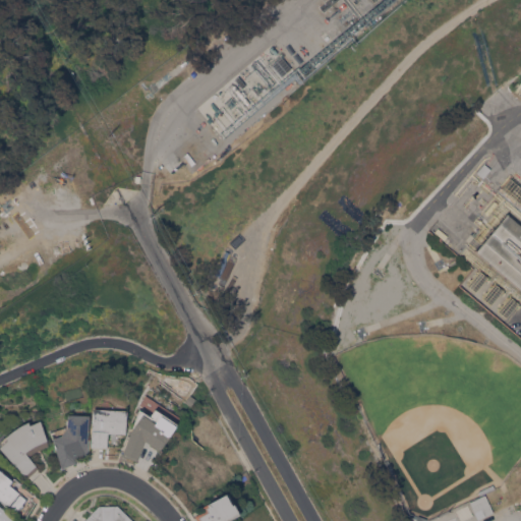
[(482,177),(476,172),(483,163),(490,168),(482,177)]
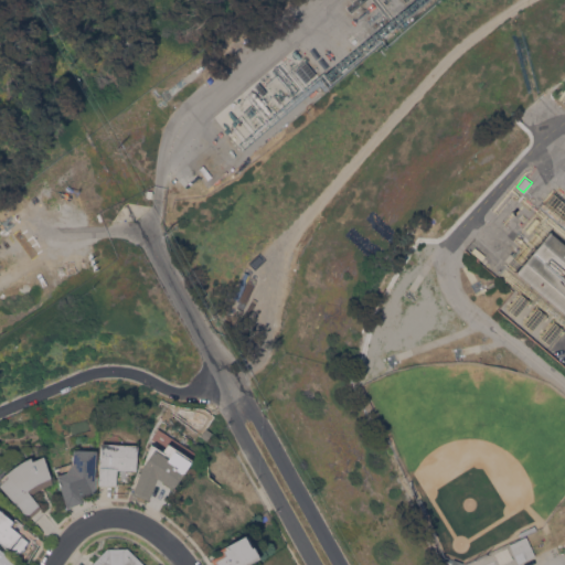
[(564,202),(564,221),(544,203),(553,192),(564,202)]
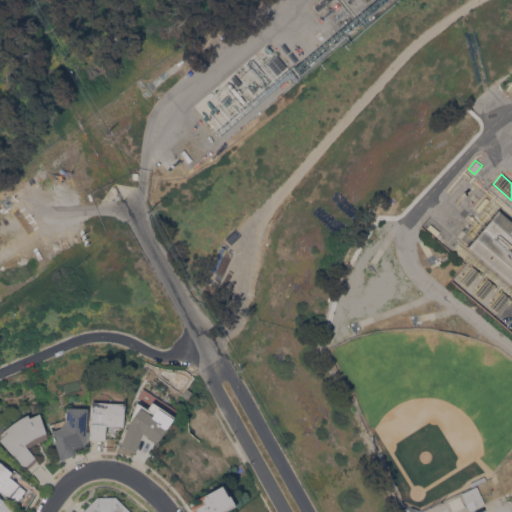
[(479,211),(476,208),(485,197),(489,200),(479,211)]
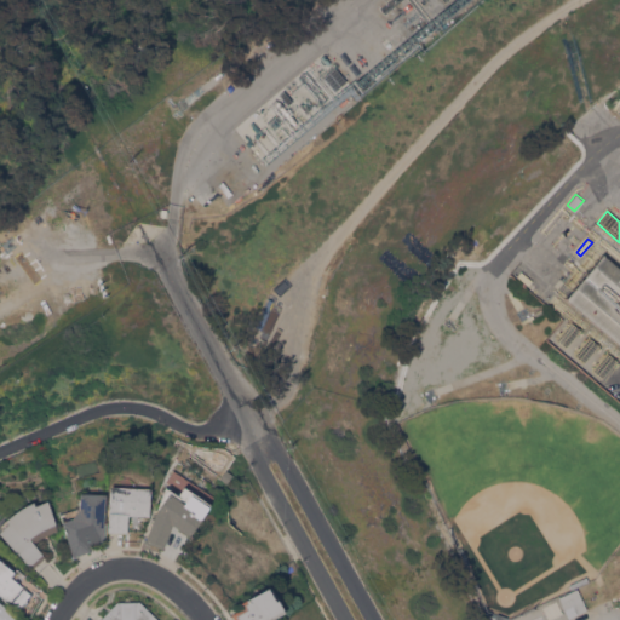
[(619,344),(566,298),(603,254),(619,268),(619,344)]
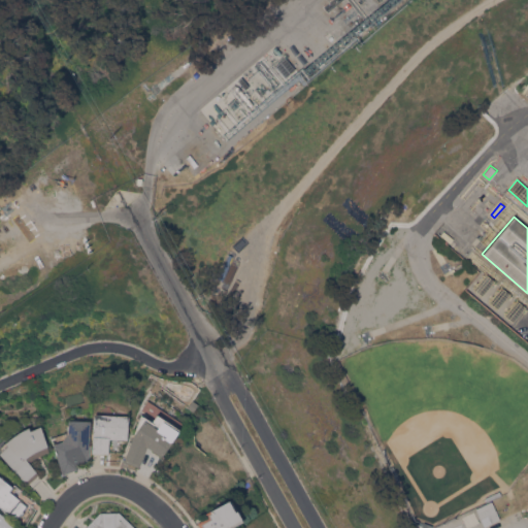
[(482,295),(473,289),(486,273),(494,281),(482,295)]
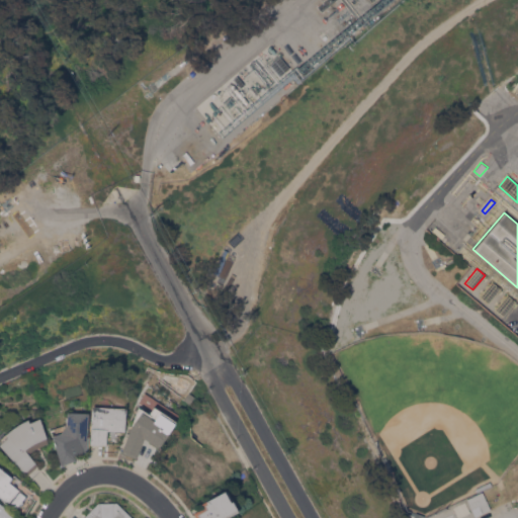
[(488,303),(480,295),(492,281),(500,287),(488,303)]
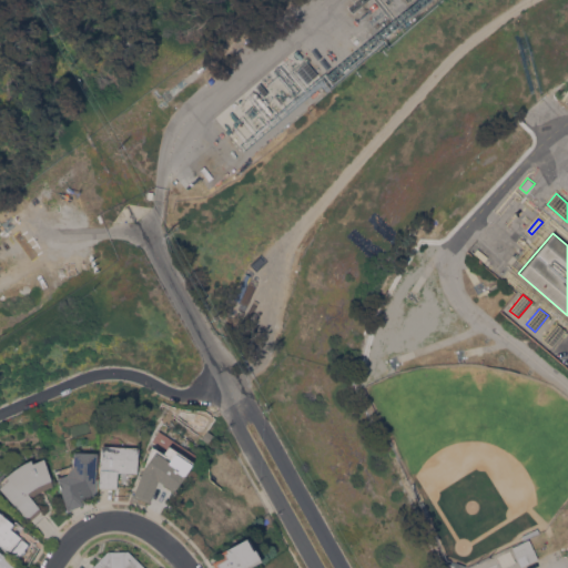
[(551,346),(543,338),(556,323),(565,330),(551,346)]
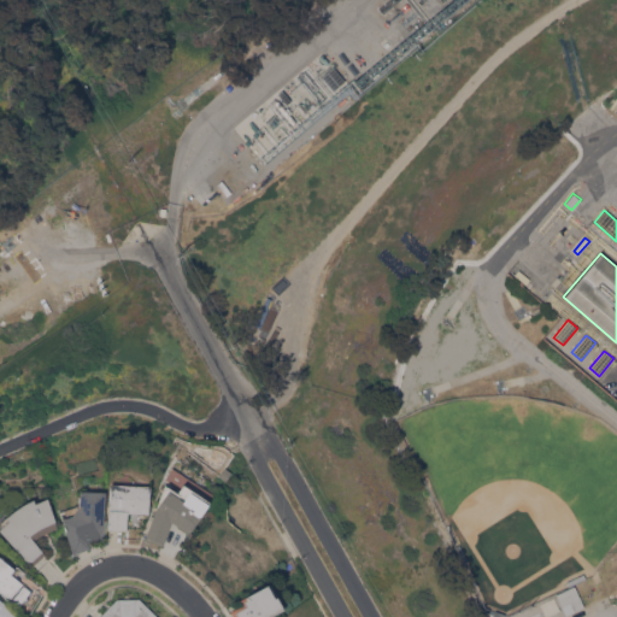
[(230,472),(225,481),(218,475),(223,468),(230,472)]
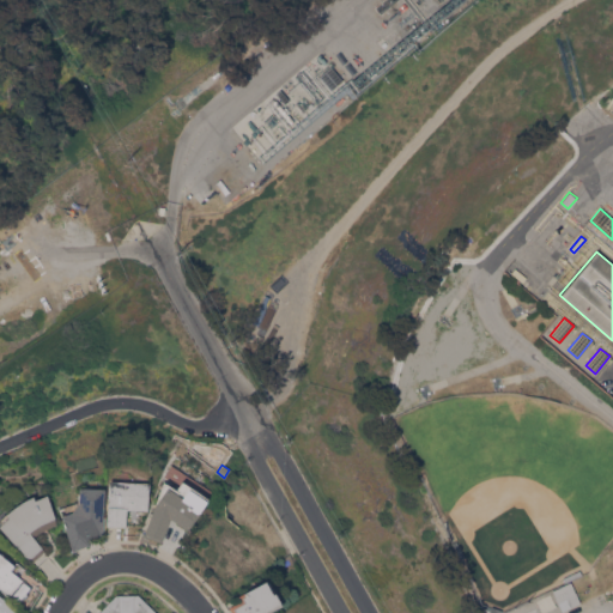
[(146,483),(145,510),(125,509),(123,526),(104,526),(107,480),(146,483)]
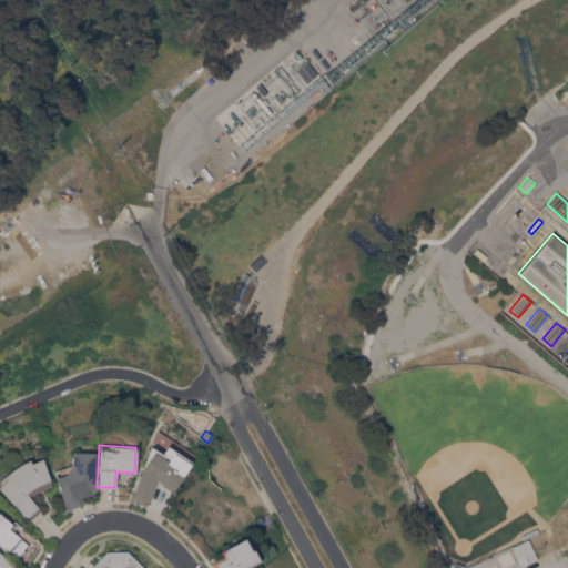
[(156,480),(148,504),(130,497),(140,469),(145,458),(150,446),(161,454),(166,445),(190,462),(182,474),(183,475),(172,492),(156,480)]
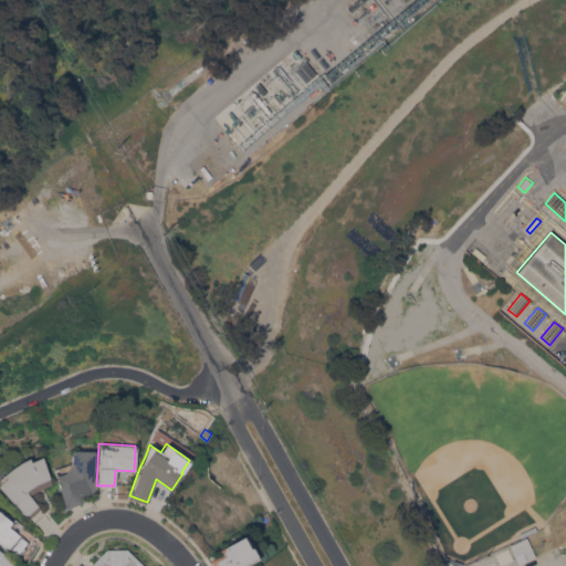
[(92,495),(79,499),(80,503),(64,509),(54,475),(64,472),(70,464),(71,450),(94,451),(92,495)]
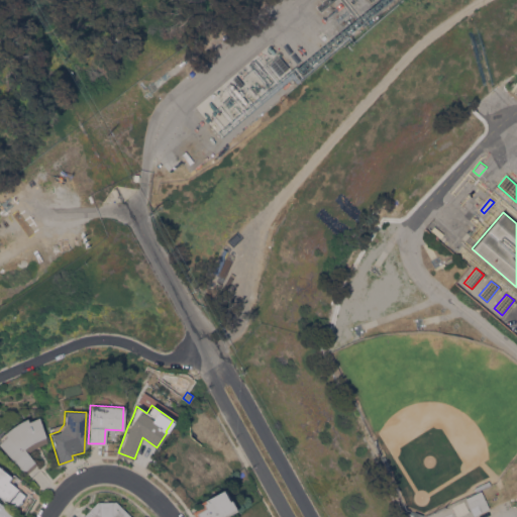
[(25,475),(0,446),(0,435),(10,427),(19,421),(22,419),(26,418),(27,421),(38,417),(46,442),(39,444),(27,452),(36,463),(25,475)]
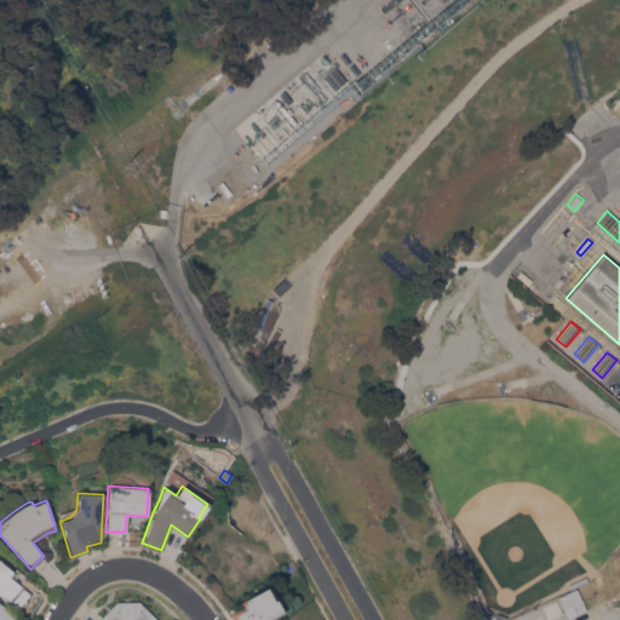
[(468,563),(464,564),(457,549),(460,546),(468,563)]
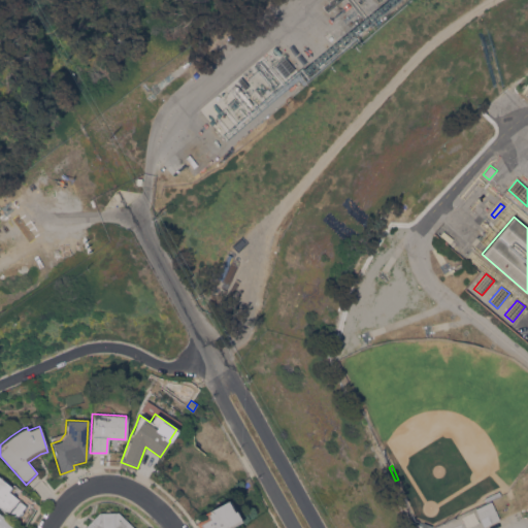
[(7,514),(0,507),(0,475),(12,486),(8,491),(27,505),(15,521),(7,514)]
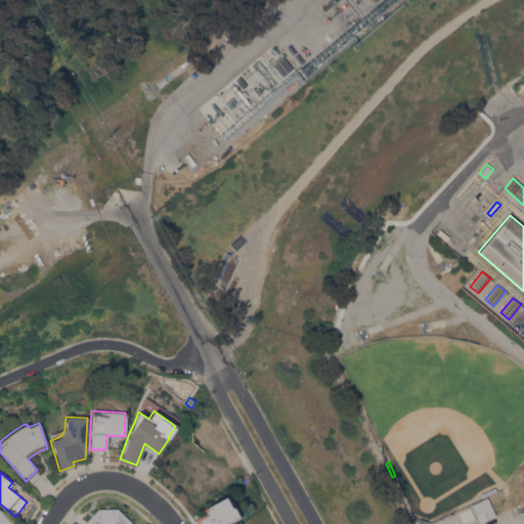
[(495,486),(497,491),(483,497),(481,493),(495,486)]
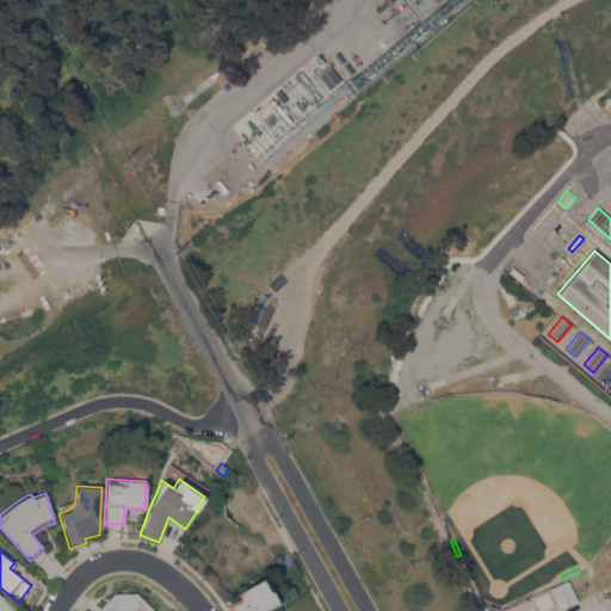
[(261,610),(229,610),(227,605),(239,598),(235,593),(263,579),(269,591),(271,590),(278,603),(261,610)]
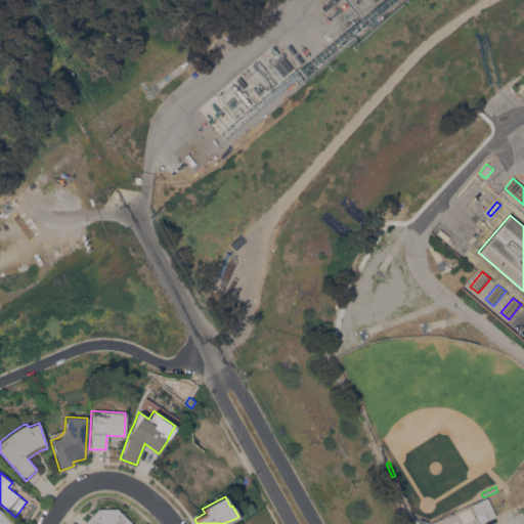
[(487,496),(496,515),(486,519),(483,513),(477,516),(472,505),(487,496)]
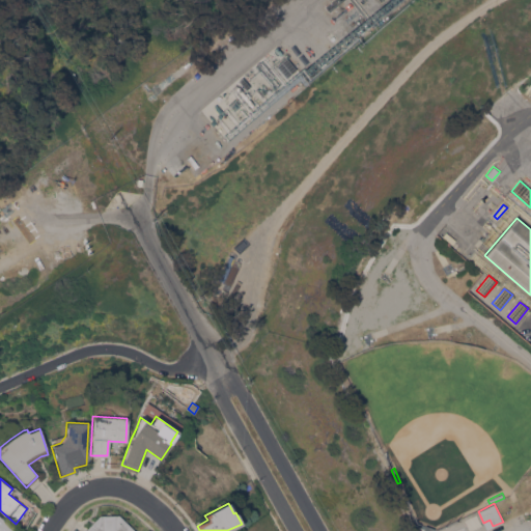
[(82,530),(99,514),(118,514),(135,530),(82,530)]
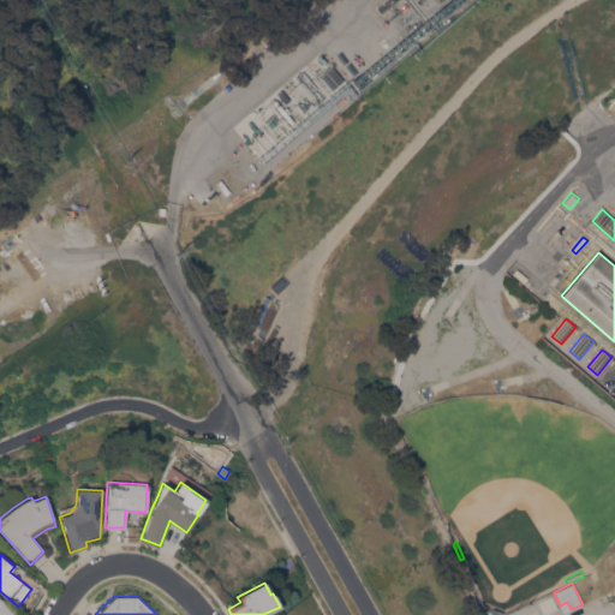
[(0,614),(0,598),(21,614),(0,614)]
